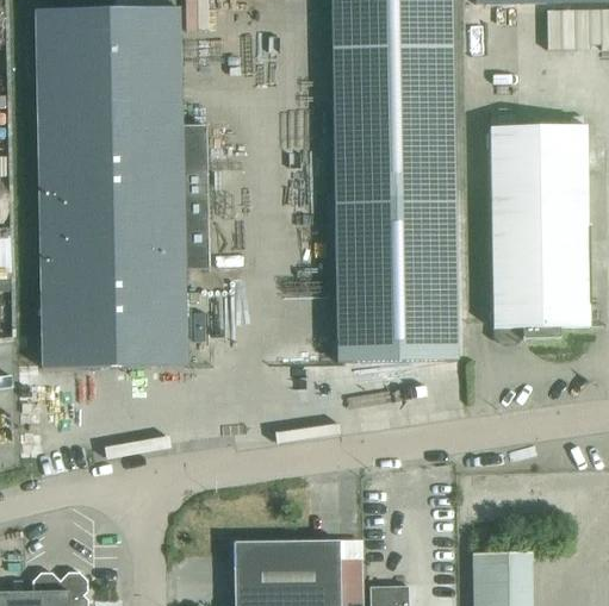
[(331,0),(335,198),(337,360),(458,358),(455,197),(451,0),(331,0)]
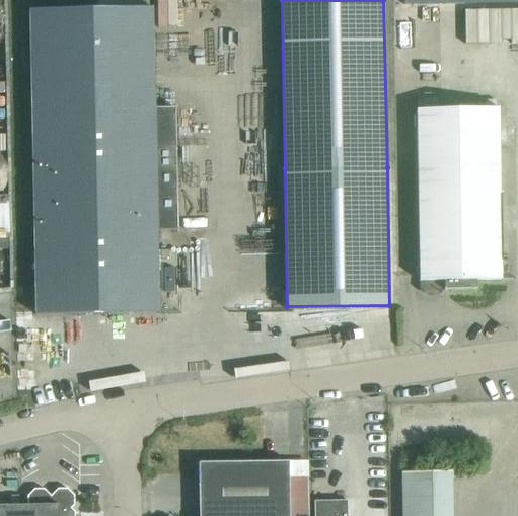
[(155,105),(153,4),(30,6),(37,311),(159,309),(157,228),(177,228),(175,105),(155,105)]
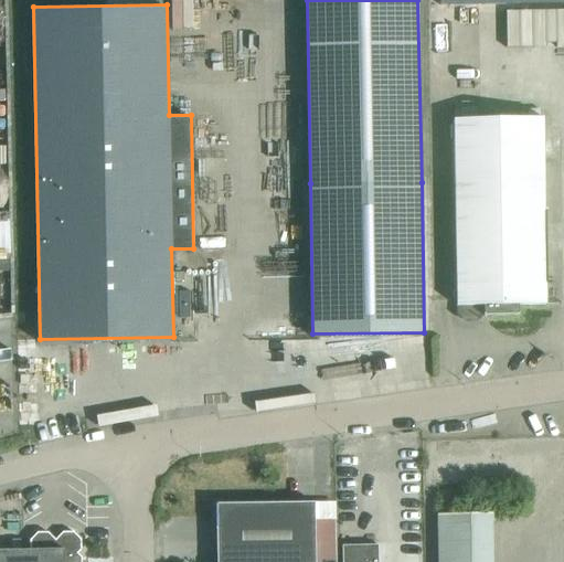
[(546,300),(543,115),(454,116),(457,311),(483,310),(483,313),(519,313),(519,301),(546,300)]
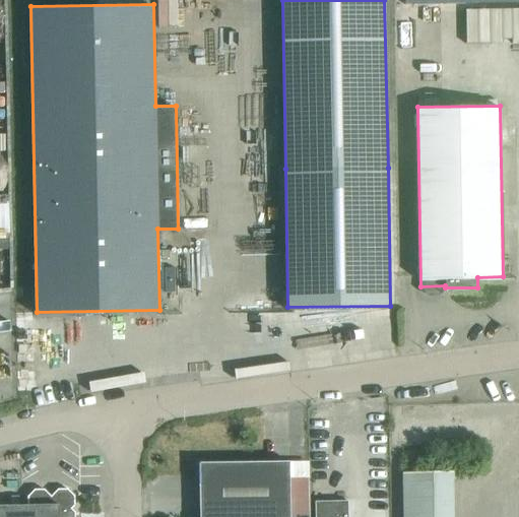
[(289,459),(199,460),(199,481),(200,481),(200,516),(309,516),(309,474),(290,475),(289,459)]
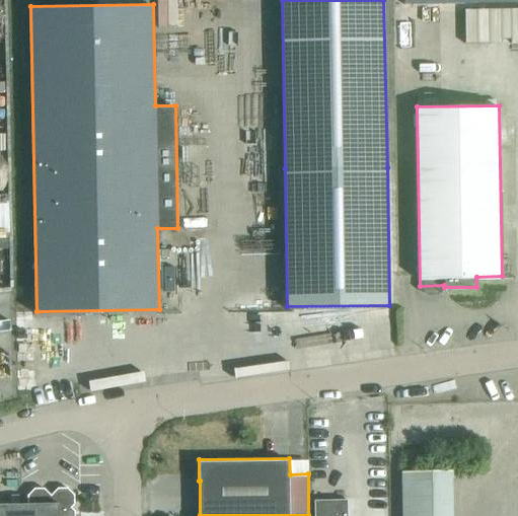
[(402,515),(452,515),(452,468),(402,469),(402,515)]
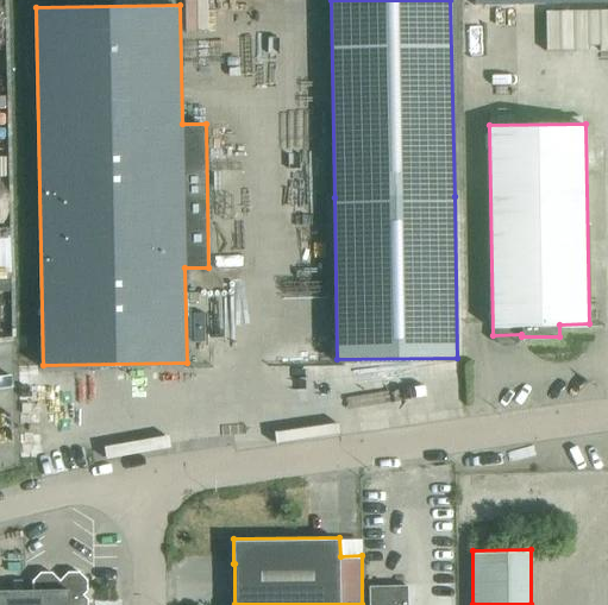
[(80,604),(80,597),(88,588),(88,577),(80,569),(68,569),(61,578),(52,569),(41,569),(33,578),(33,588),(0,588),(0,604),(80,604)]
